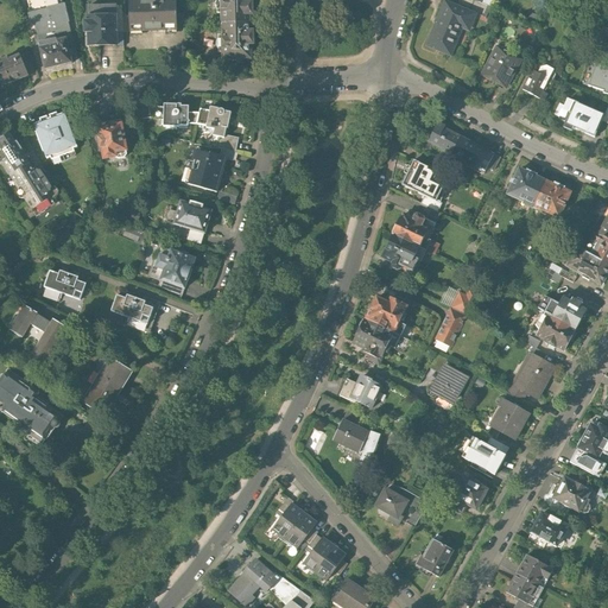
[(55,5),(36,10),(38,21),(43,20),(45,32),(43,33),(44,40),(46,40),(48,44),(67,39),(65,37),(74,35),(78,35),(75,18),(76,18),(71,0),(69,0),(55,4),(55,5)]
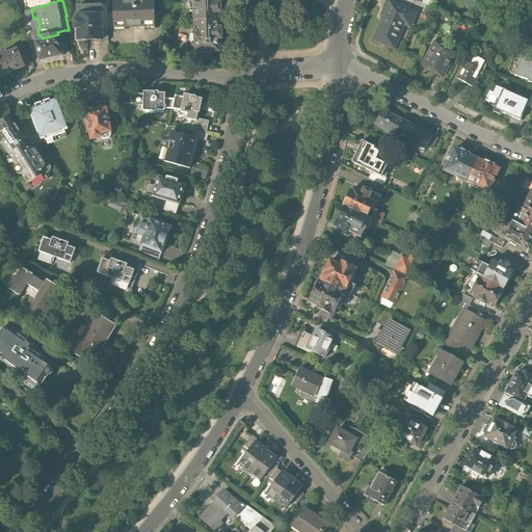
[(120,0),(120,10),(121,24),(161,23),(161,9),(160,0),(120,0)]
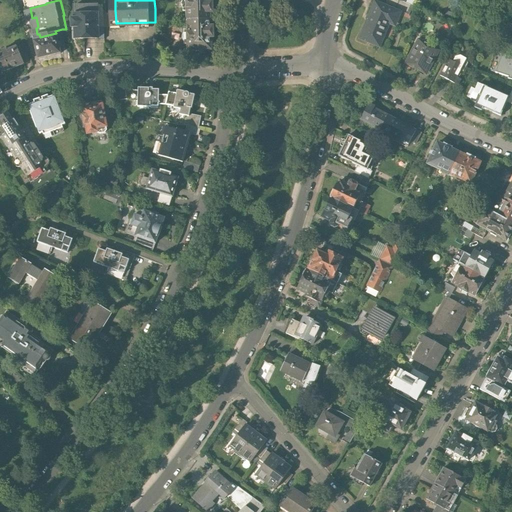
[(210,0),(185,0),(186,21),(211,20),(210,13),(212,13),(212,2),(210,2),(210,0)]
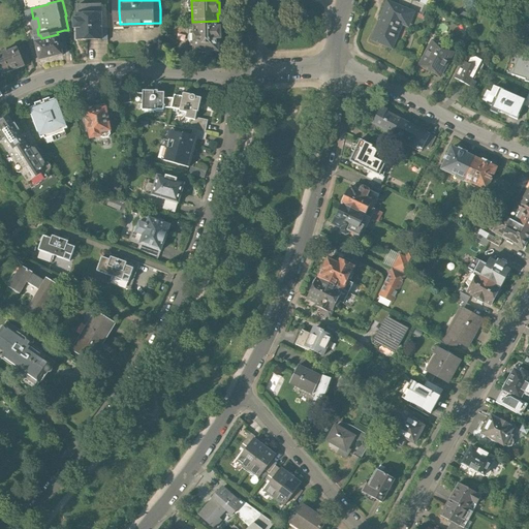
[(412,0),(401,0),(399,6),(415,12),(422,16),(426,5),(412,0)]
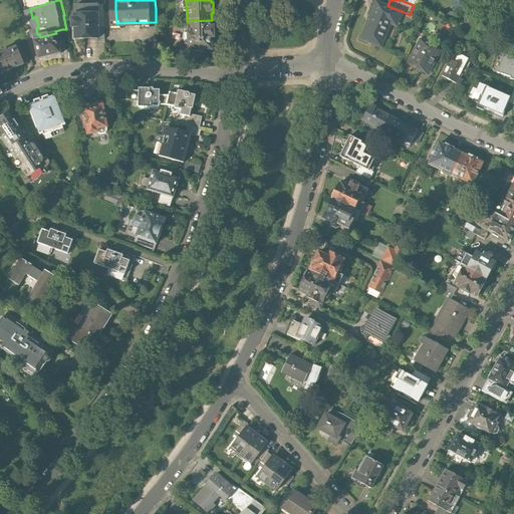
[(376,1),(360,39),(381,47),(392,24),(398,27),(404,12),(388,6),(376,1)]
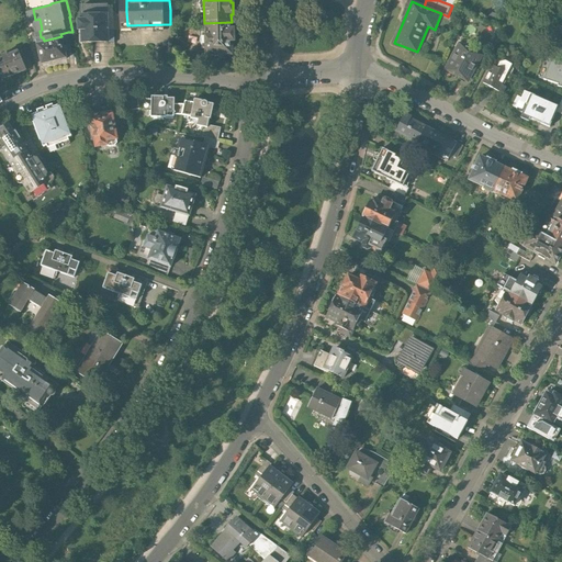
[(115,37),(114,25),(114,10),(88,11),(88,15),(86,15),(86,25),(89,25),(89,38),(115,37)]
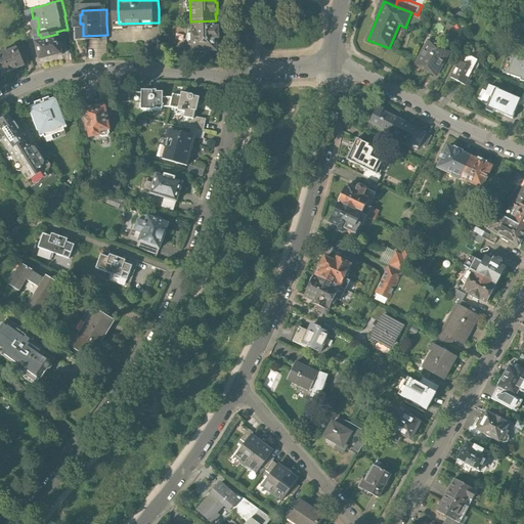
[(216,20),(190,22),(191,52),(216,51),(216,39),(218,39),(218,28),(216,28),(216,20)]
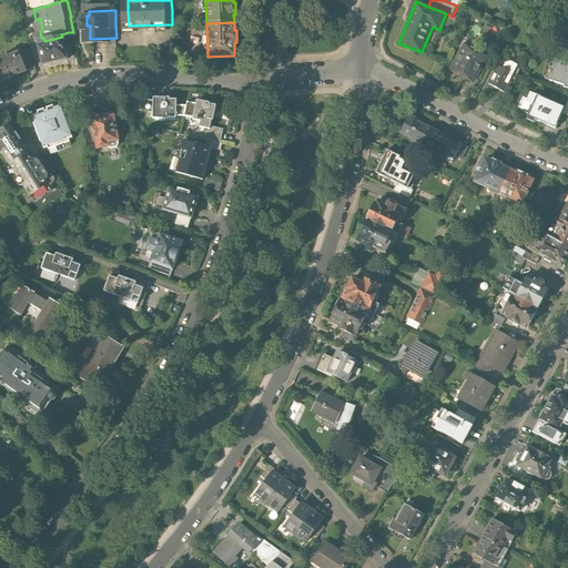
[(61,34),(62,37),(44,41),(49,61),(74,56),(69,32),(61,34)]
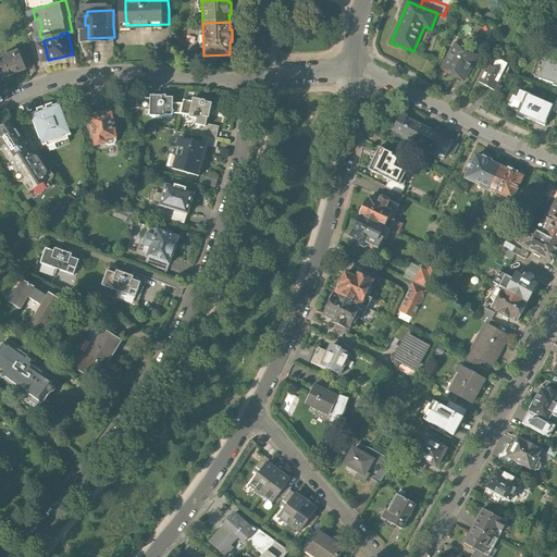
[(454,44),(441,70),(463,82),(478,56),(454,44)]
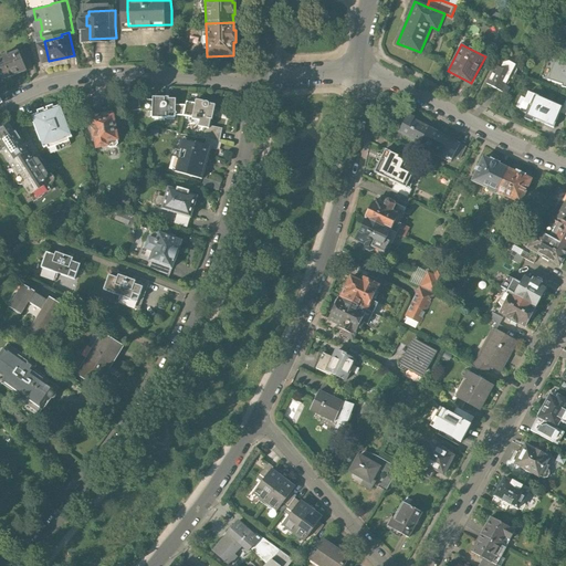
[(0,81),(33,66),(24,48),(0,58),(0,81)]
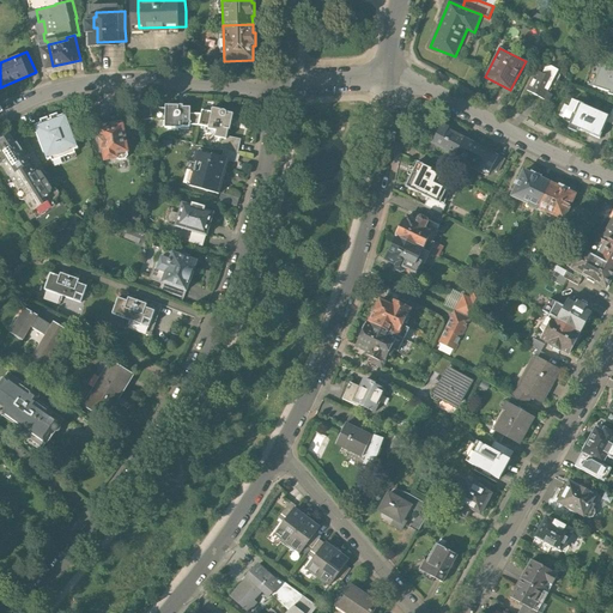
[(612,70),(600,66),(593,90),(612,95),(612,70)]
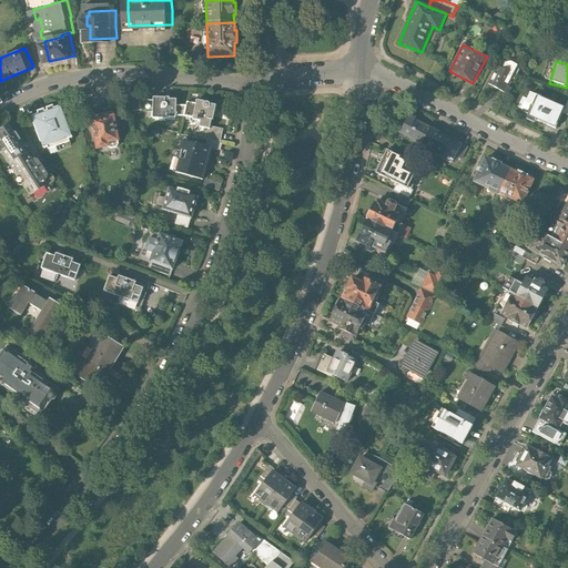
[(497,66),(488,83),(509,94),(511,88),(503,83),(508,72),(497,66)]
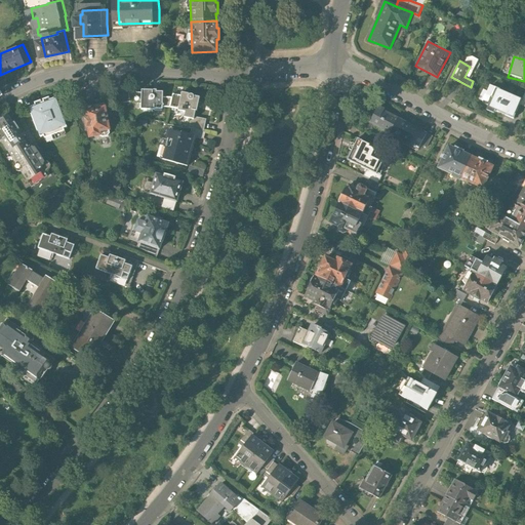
[(134,86),(122,88),(123,101),(136,98),(134,86)]
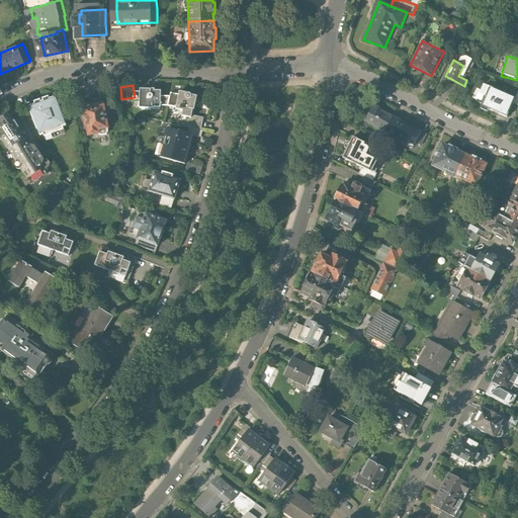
[(513,104),(515,98),(485,85),(477,102),(482,105),(480,109),(488,112),(489,110),(507,117),(513,104)]
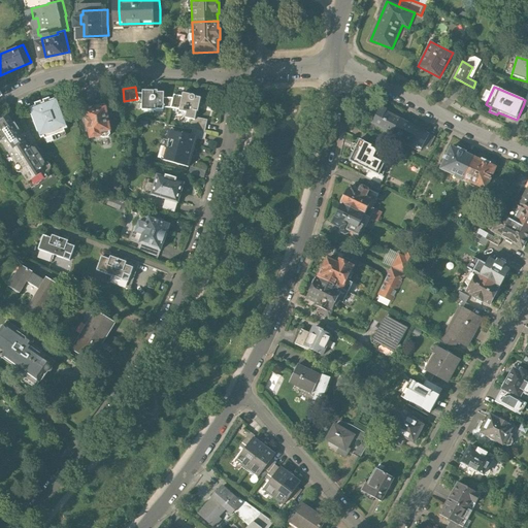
[(164,88),(149,88),(149,107),(161,107),(161,106),(170,106),(170,104),(170,95),(170,90),(164,90),(164,88)]
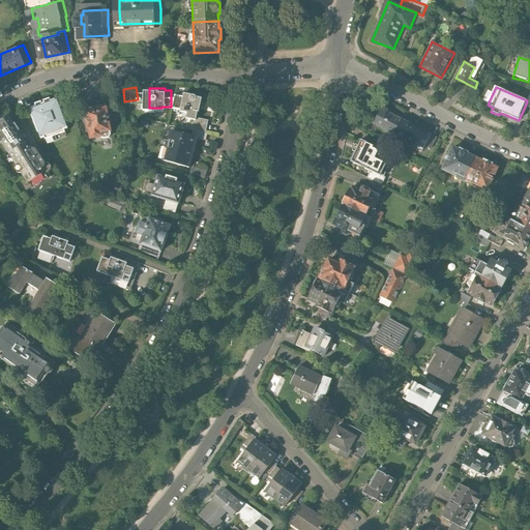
[(199,117),(203,118),(203,115),(204,109),(205,110),(208,95),(190,91),(189,94),(186,107),(186,108),(194,110),(193,116),(199,117)]
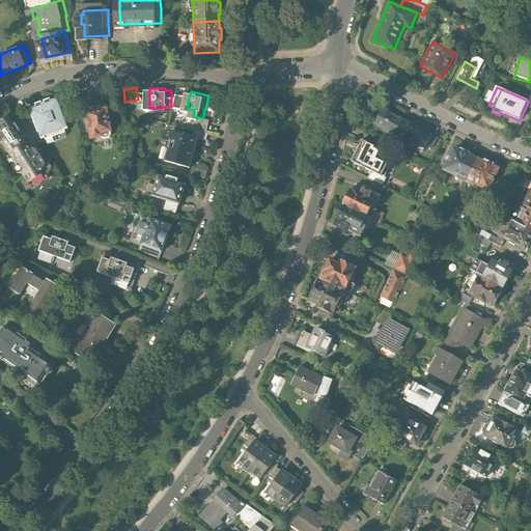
[(182,92),(180,96),(178,105),(187,107),(190,94),(182,92)]
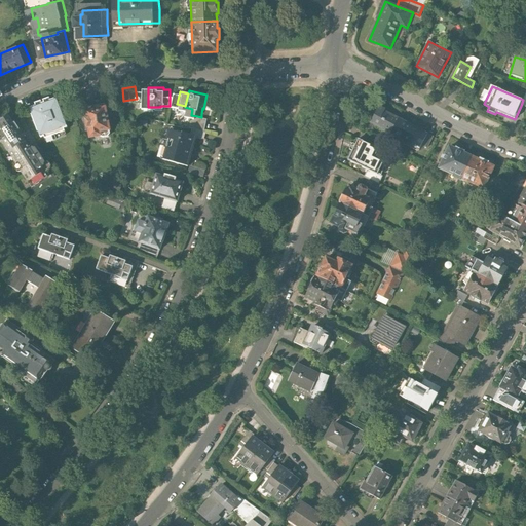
[(179,96),(170,95),(170,104),(177,104),(179,96)]
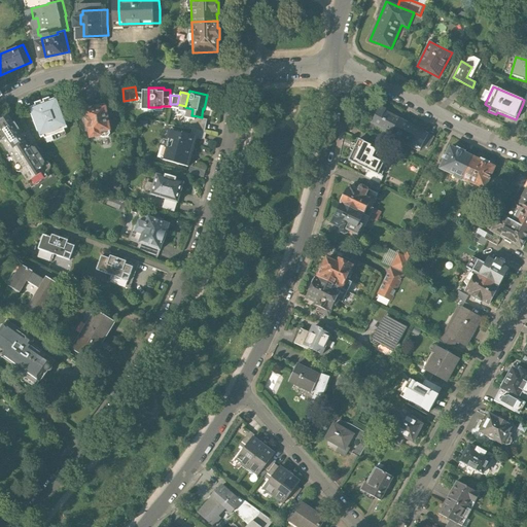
[(63,97),(37,106),(46,133),(73,123),(63,97)]
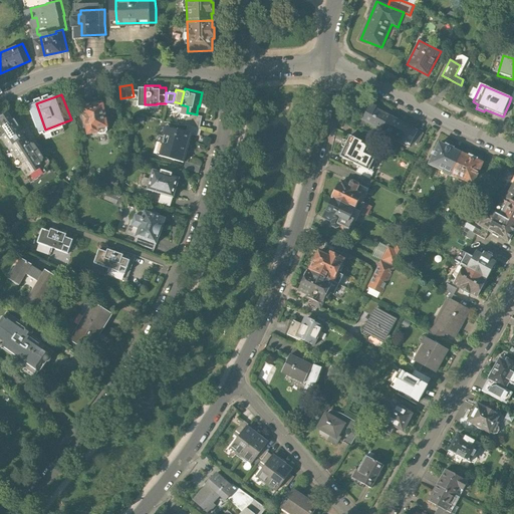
[(114,123),(109,101),(88,105),(93,132),(105,130),(104,125),(114,123)]
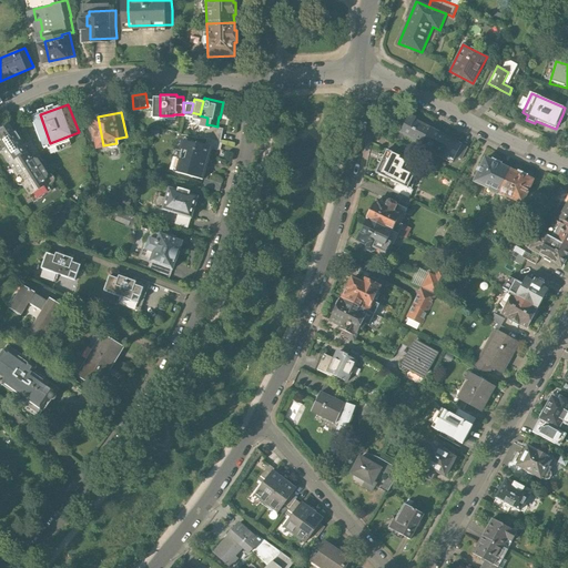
[(399,133),(419,144),(429,128),(408,117),(399,133)]
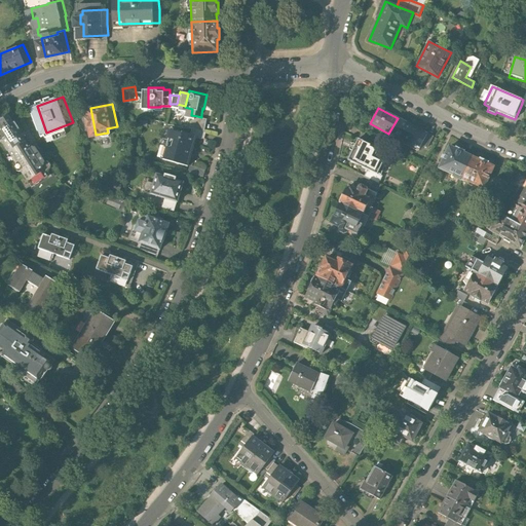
[(32,140),(14,113),(0,121),(0,126),(3,132),(0,133),(0,134),(4,140),(7,138),(15,150),(32,140)]
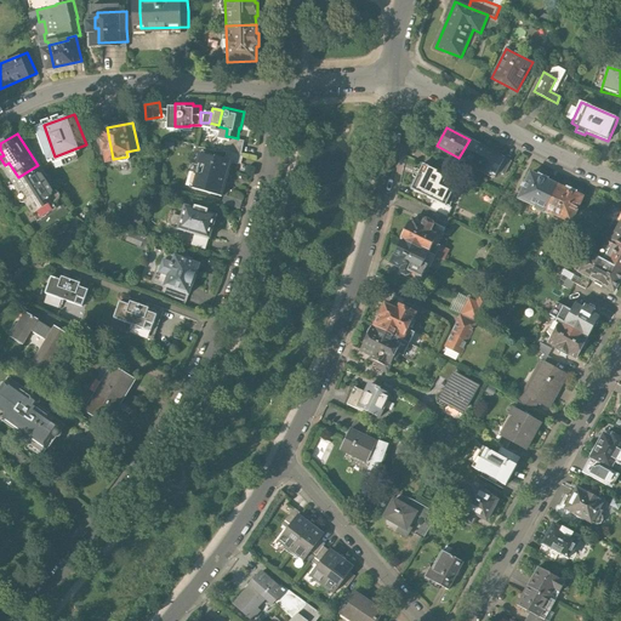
[(233,137),(231,148),(249,152),(251,137),(238,135),(238,138),(233,137)]
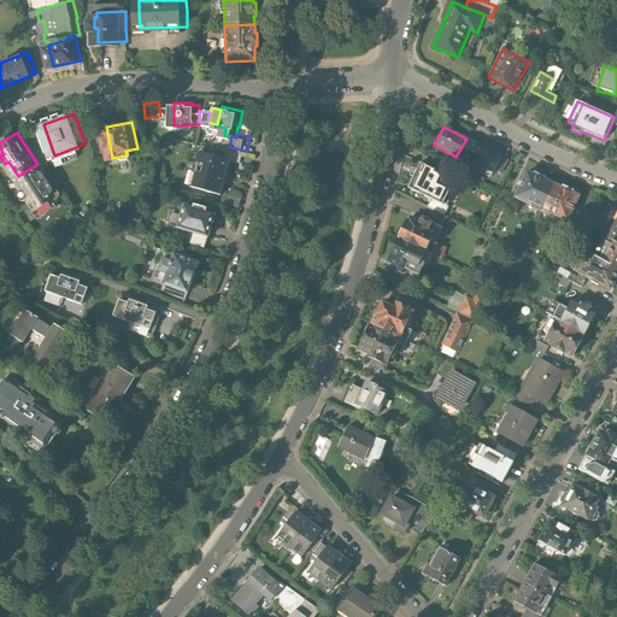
[(499,157),(466,139),(456,157),(489,175),(492,169),(499,157)]
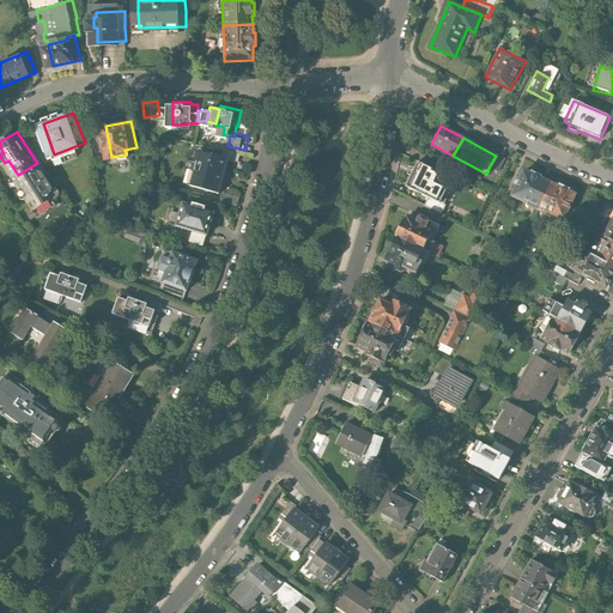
[(228,146),(225,155),(236,157),(242,159),(246,150),(228,146)]
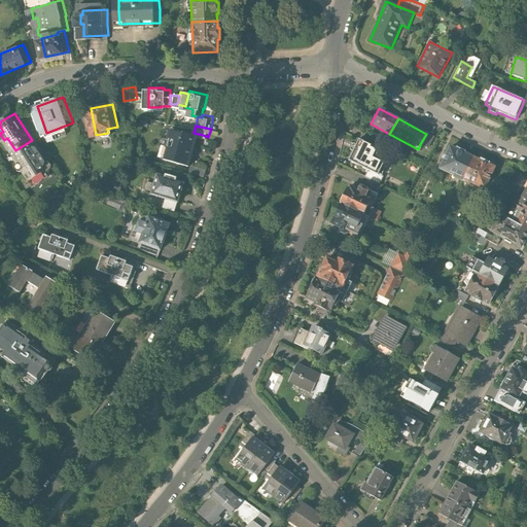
[(170,156),(195,163),(203,135),(194,133),(176,128),(170,146),(173,147),(170,156)]
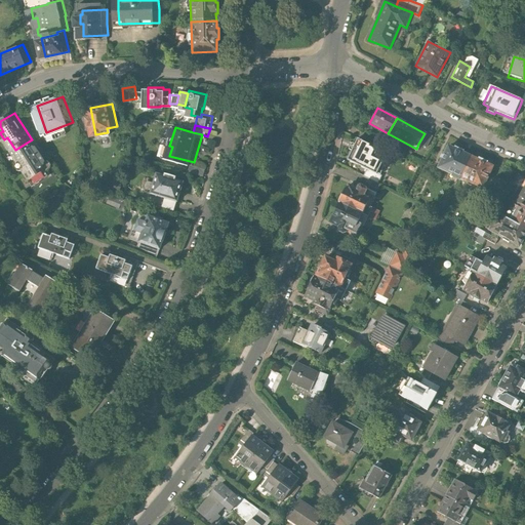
[(431,136),(425,133),(418,144),(426,148),(431,136)]
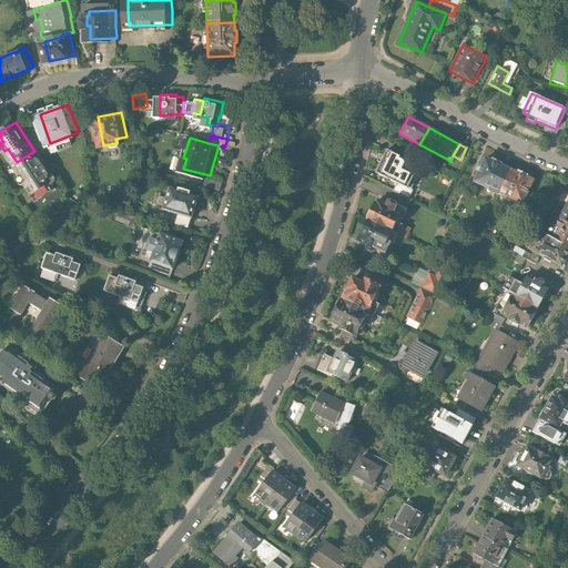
[(54,182),(34,151),(17,162),(37,193),(54,182)]
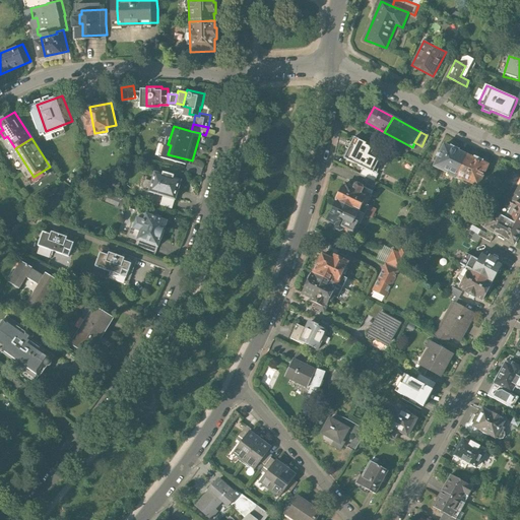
[(374,148),(352,138),(342,158),(353,164),(364,169),(374,148)]
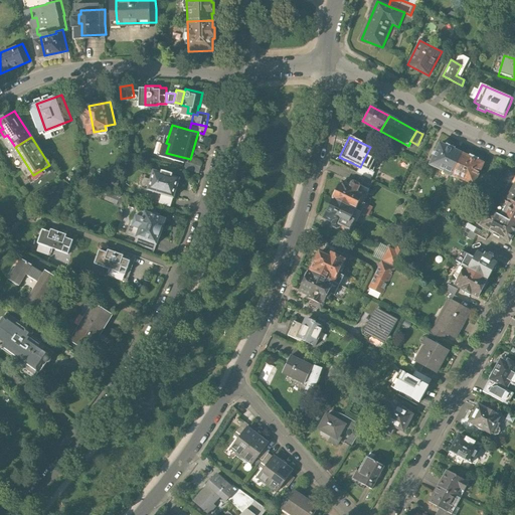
[(428,166),(452,176),(462,154),(439,144),(428,166)]
